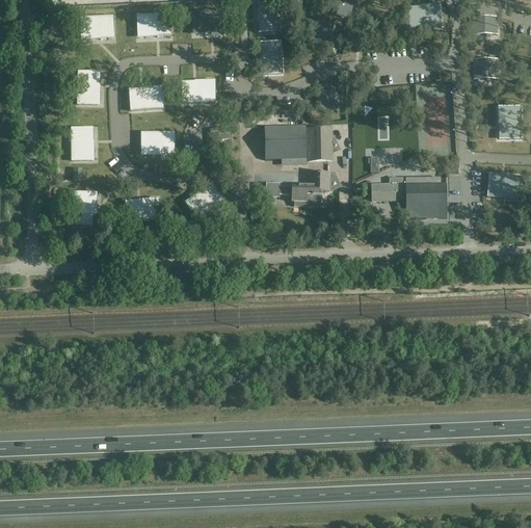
[(258,0),(260,29),(279,28),(277,0),(258,0)]
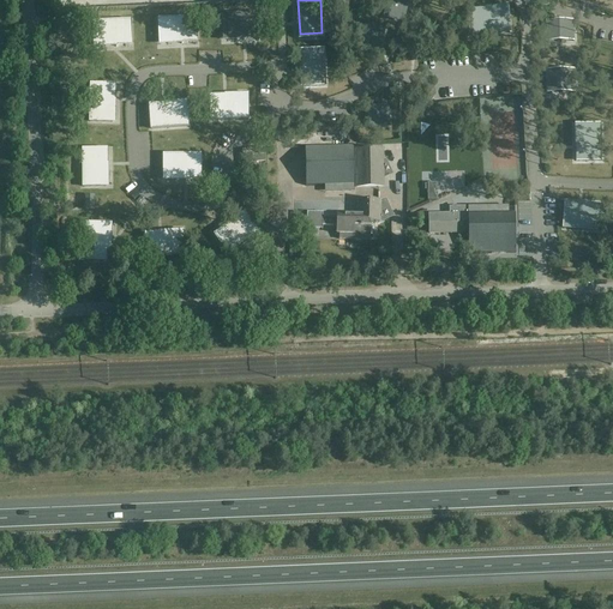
[(385,0),(384,10),(404,13),(408,0),(385,0)]
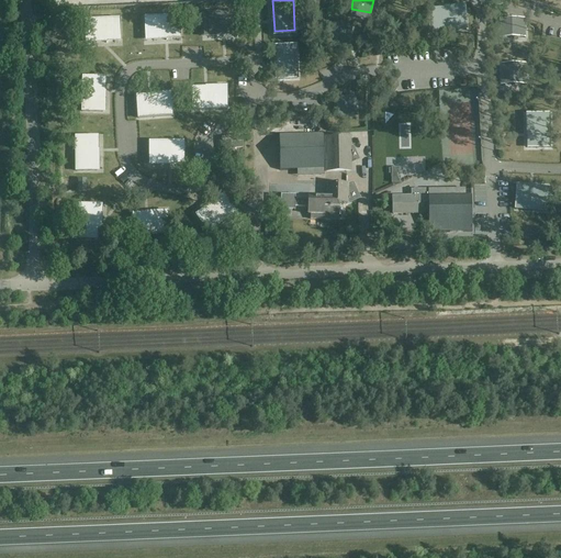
[(463,4),(427,7),(428,28),(464,25),(463,4)]
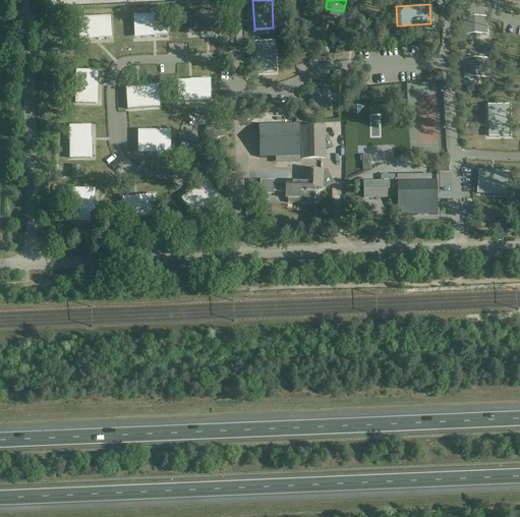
[(219,26),(218,7),(187,9),(188,27),(219,26)]
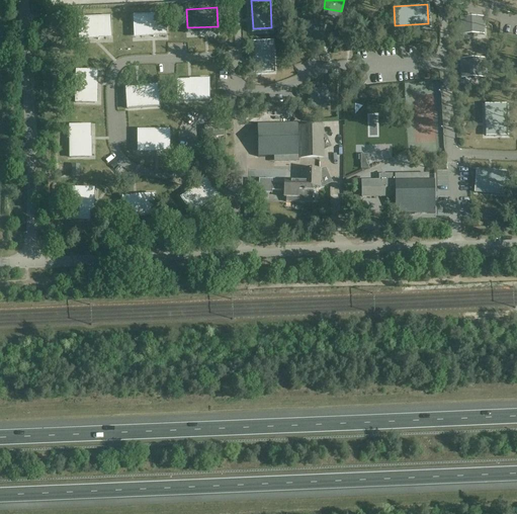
[(134,31),(165,30),(164,11),(133,12),(134,31)]
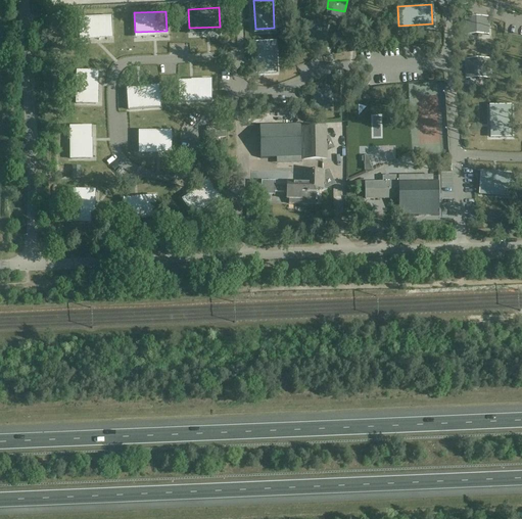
[(110,33),(109,13),(78,14),(79,34),(110,33)]
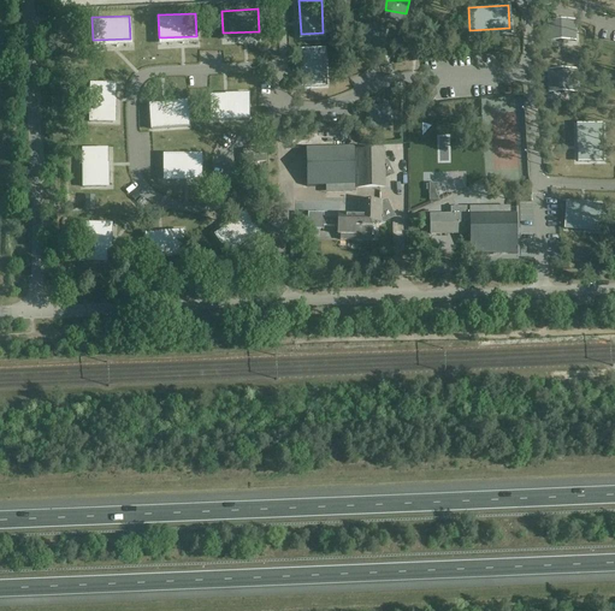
[(561,17),(548,17),(548,35),(561,35),(561,17)]
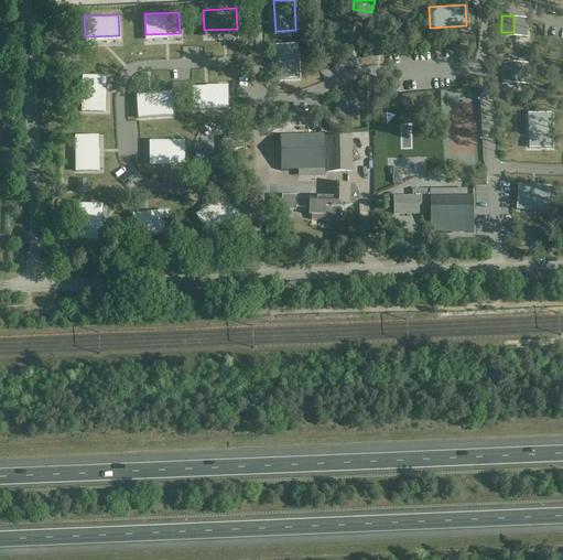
[(513,15),(513,32),(515,32),(526,31),(526,15),(513,15)]
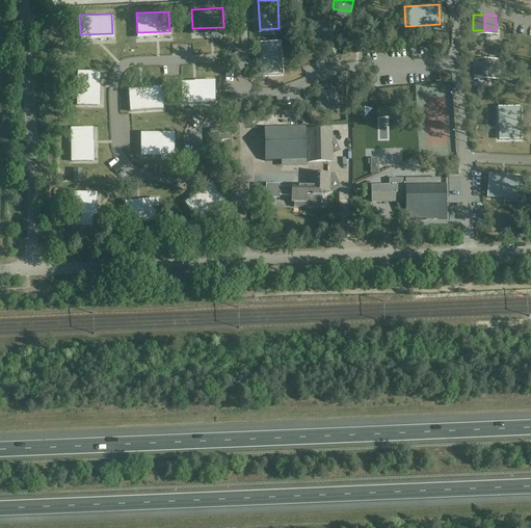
[(315,19),(312,33),(329,37),(333,23),(315,19)]
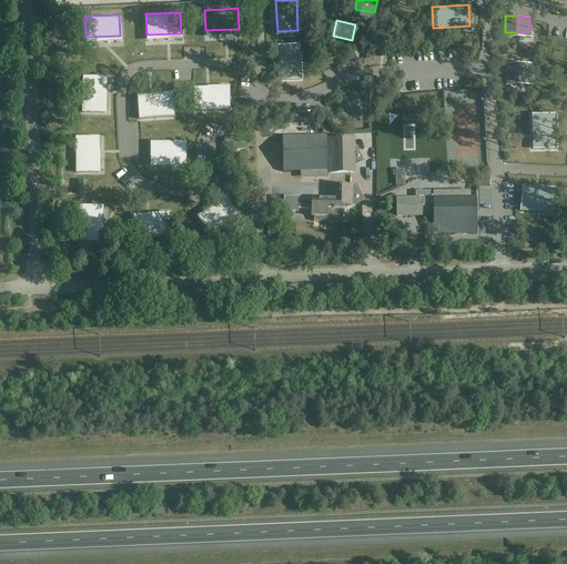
[(300,76),(297,41),(277,42),(279,77),(300,76)]
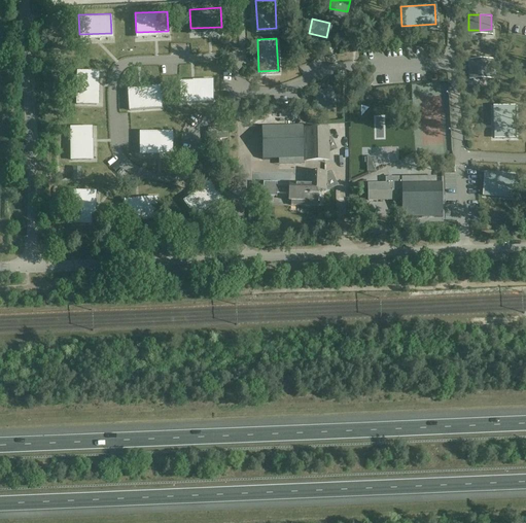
[(481,57),(468,57),(469,74),(481,73),(481,57)]
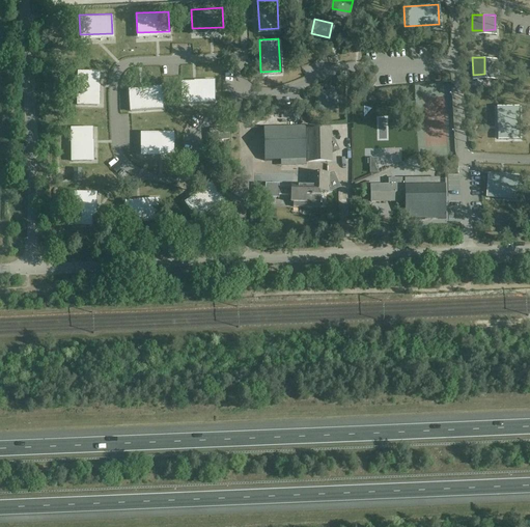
[(496,57),(484,57),(484,74),(496,74),(496,57)]
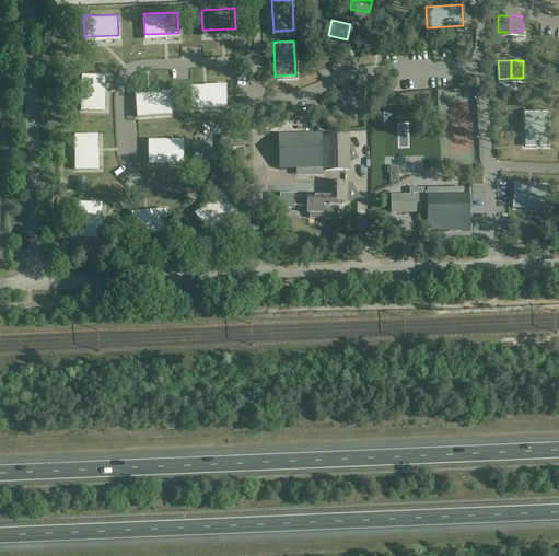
[(81,72),(80,107),(101,107),(102,73),(81,72)]
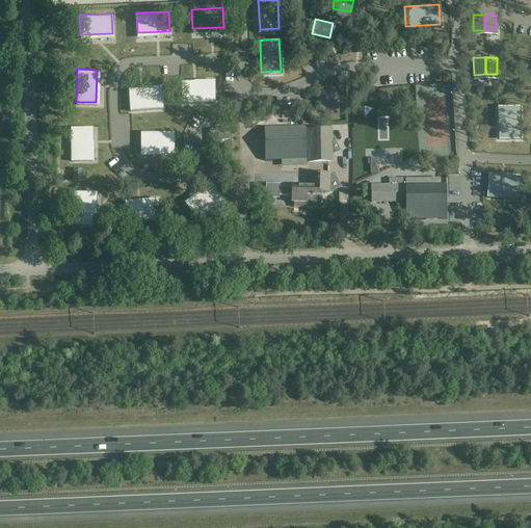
[(214,99),(213,80),(181,80),(182,100),(214,99)]
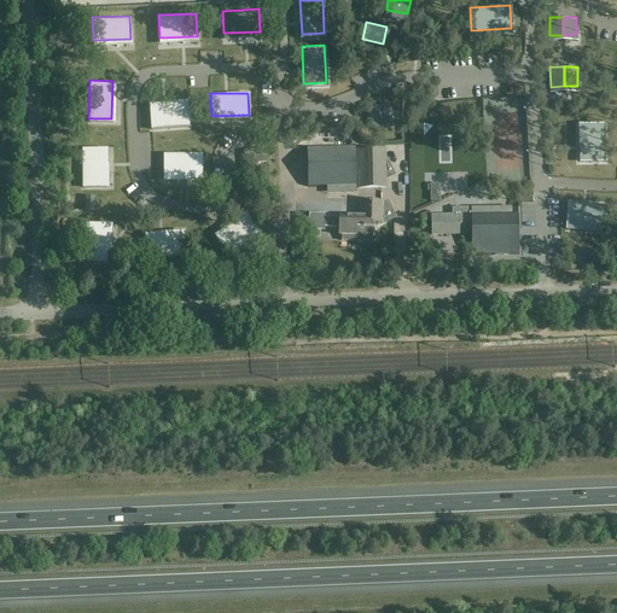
[(149,103),(151,126),(188,123),(186,100),(149,103)]
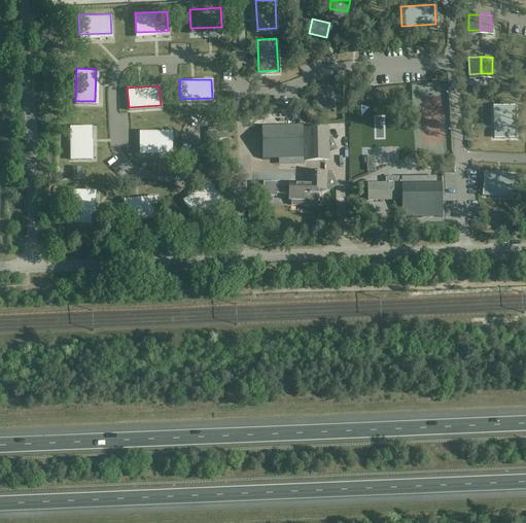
[(315,89),(316,103),(334,102),(332,88),(315,89)]
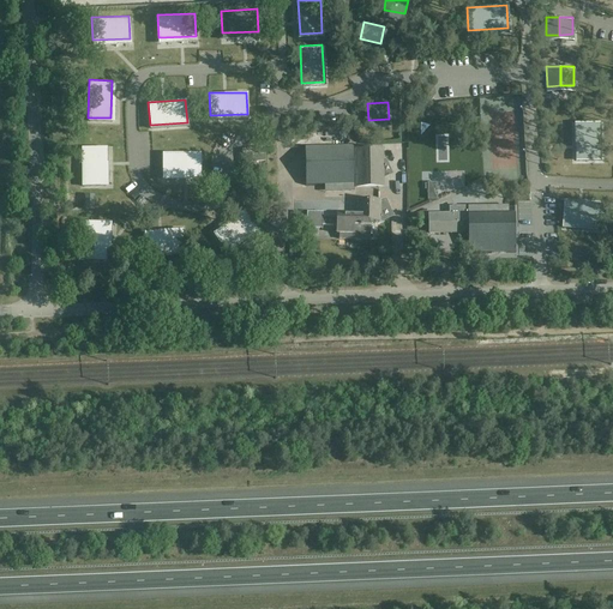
[(578,157),(600,157),(600,120),(577,120),(578,157)]
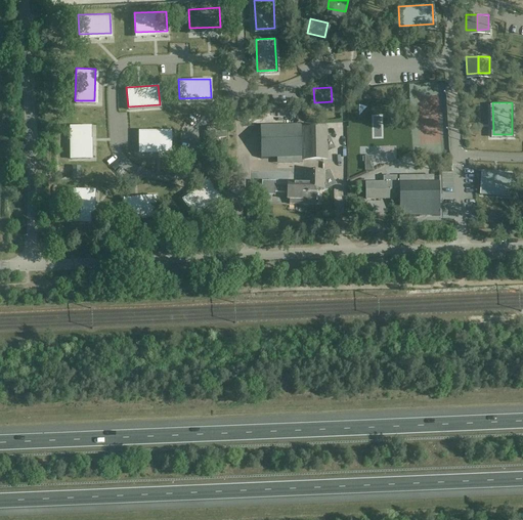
[(261,122),(259,122),(259,123),(262,123),(263,152),(263,154),(259,154),(259,156),(275,155),(289,155),(301,155),(301,141),(300,121),(299,121),(293,121),(273,122),(261,122)]
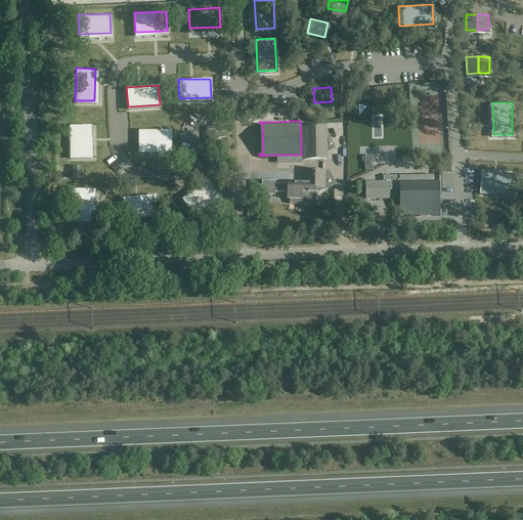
[(224,123),(206,125),(207,135),(225,133),(224,123)]
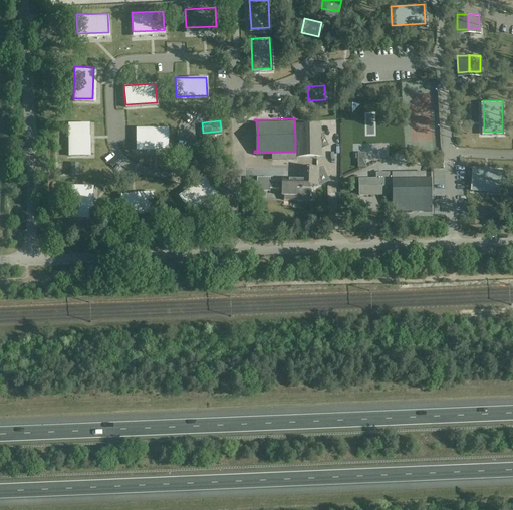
[(68,121),(68,153),(87,153),(87,121),(68,121)]
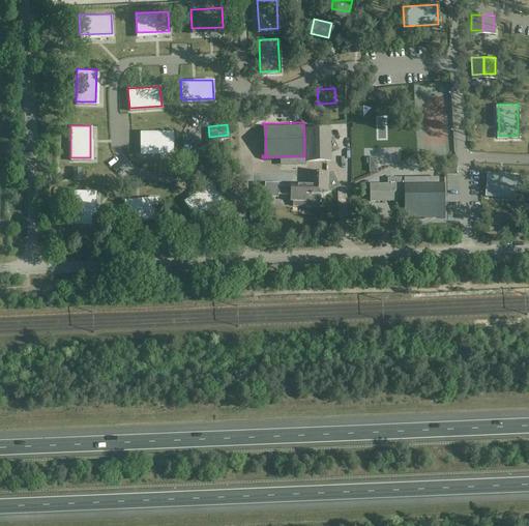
[(329,125),(305,125),(306,158),(329,157),(329,150),(329,147),(330,146),(335,144),(330,135),(329,136),(329,135),(329,125)]
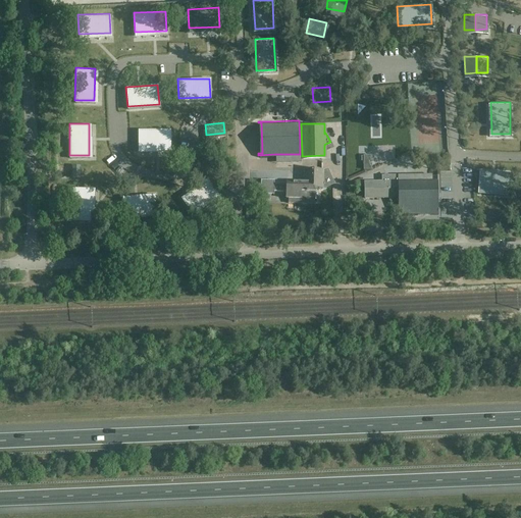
[(138,127),(138,147),(169,147),(169,127),(138,127)]
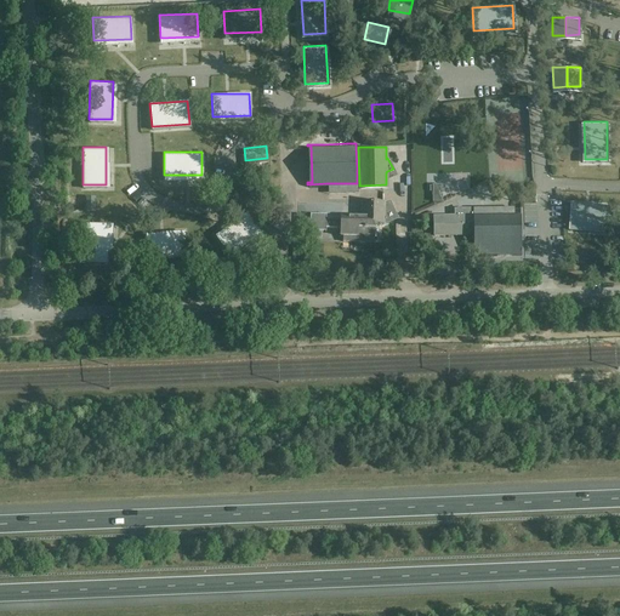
[(426,200),(426,186),(421,186),(422,178),(411,177),(410,199),(426,200)]
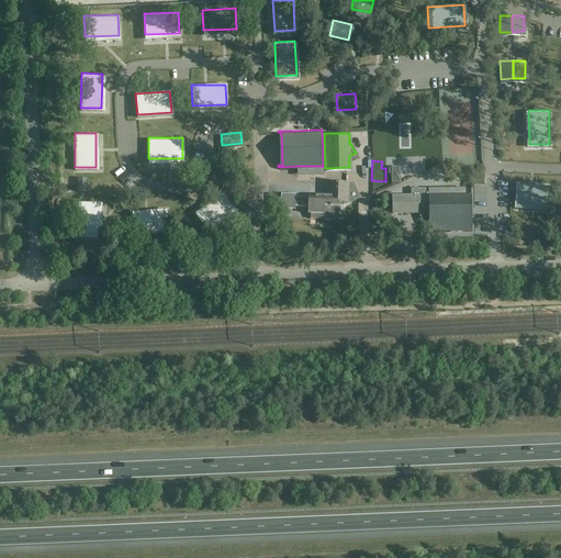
[(294,191),(279,190),(279,205),(294,205),(294,203),(307,203),(307,211),(309,211),(310,211),(338,211),(338,200),(343,200),(344,200),(356,194),(358,194),(356,190),(351,180),(350,180),(346,181),(326,180),(326,191),(326,193),(307,193),(307,194),(294,194),(294,191)]
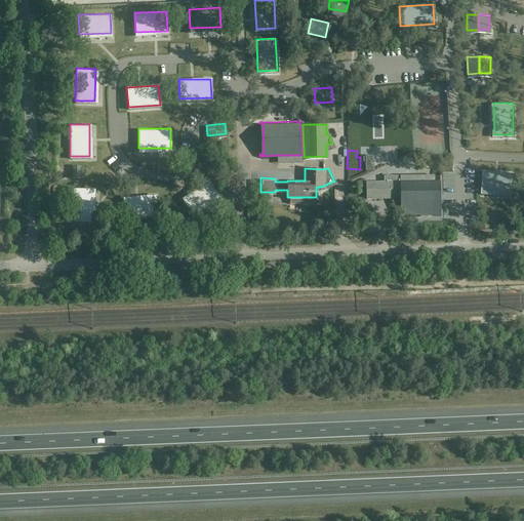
[(483,172),(481,192),(513,194),(515,174),(483,172)]
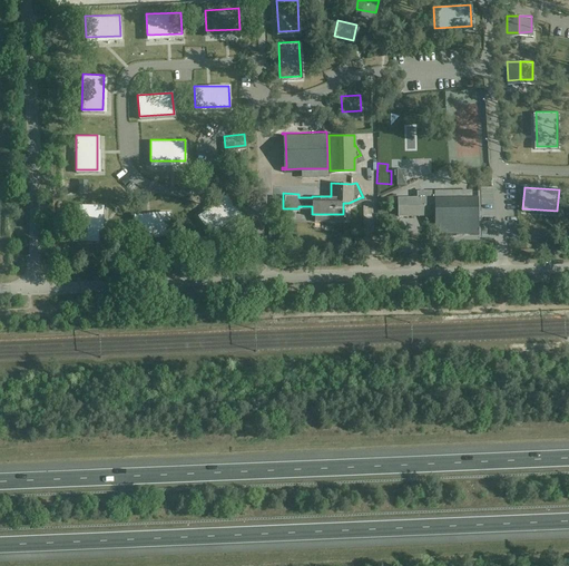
[(417,194),(396,195),(398,213),(432,213),(433,233),(481,232),(480,196),(445,196),(444,189),(417,189),(417,194)]
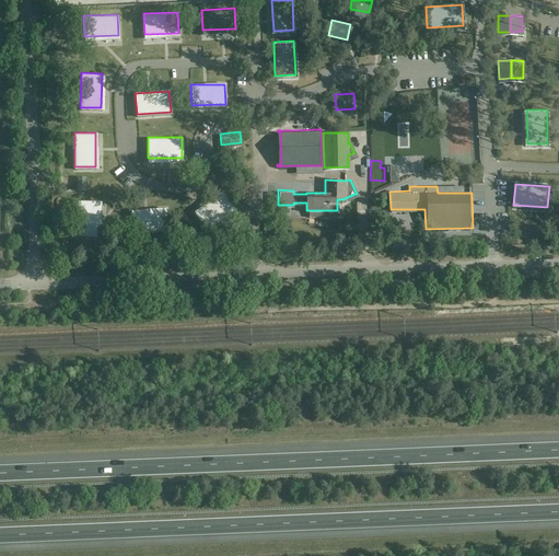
[(222,192),(195,211),(207,228),(234,208),(222,192)]
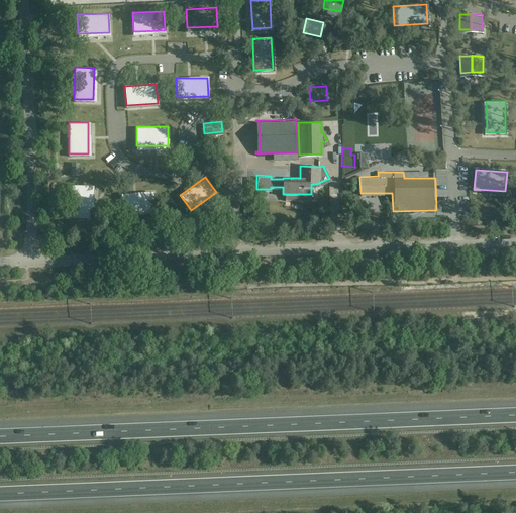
[(91,185),(72,185),(71,216),(90,216),(91,185)]
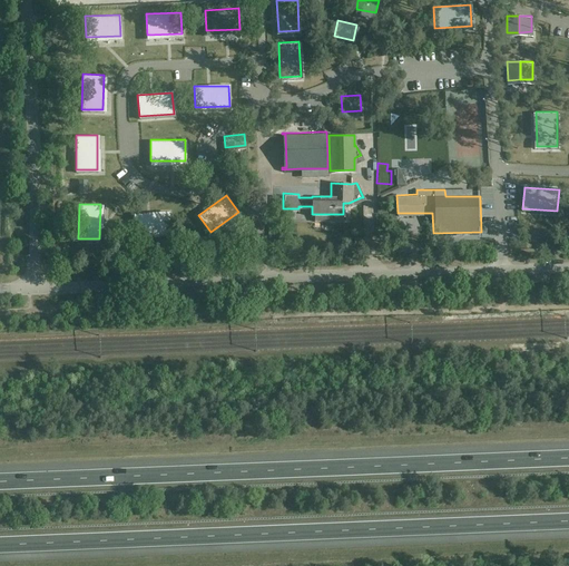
[(134,214),(135,235),(169,234),(168,213),(134,214)]
